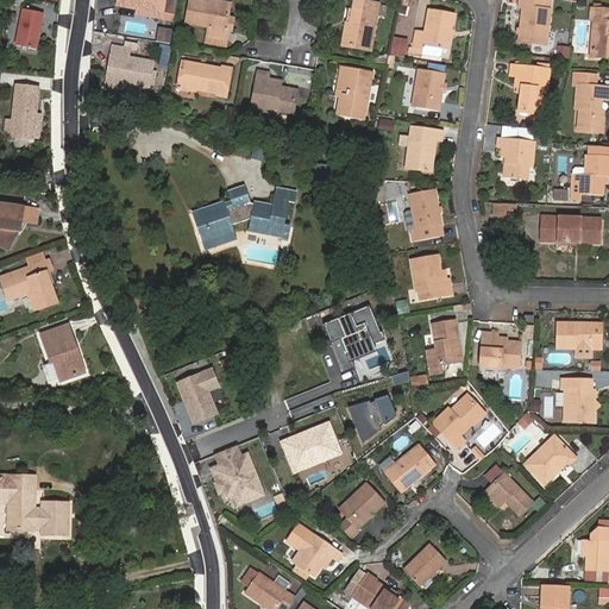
[(167,0),(118,0),(117,6),(155,12),(154,18),(163,19),(167,0)]
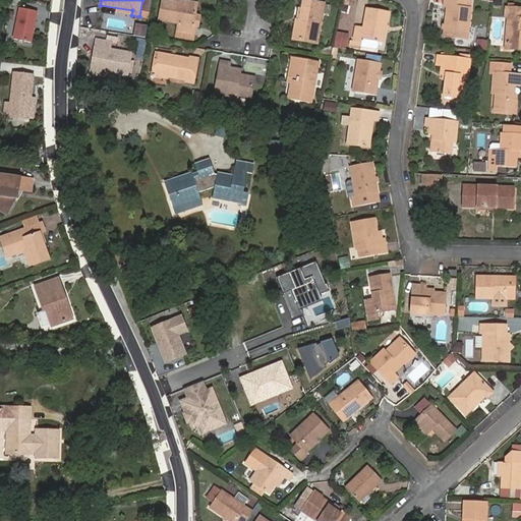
[(196,5),(179,2),(166,0),(163,0),(160,19),(178,23),(176,37),(193,40),(195,26),(193,25),(196,5)]
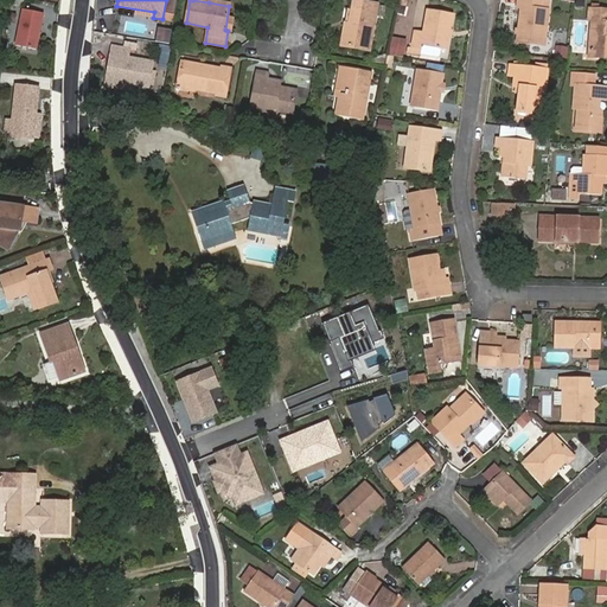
[(370,51),(378,4),(356,0),(355,0),(353,10),(351,10),(349,24),(345,23),(340,45),(370,51)]
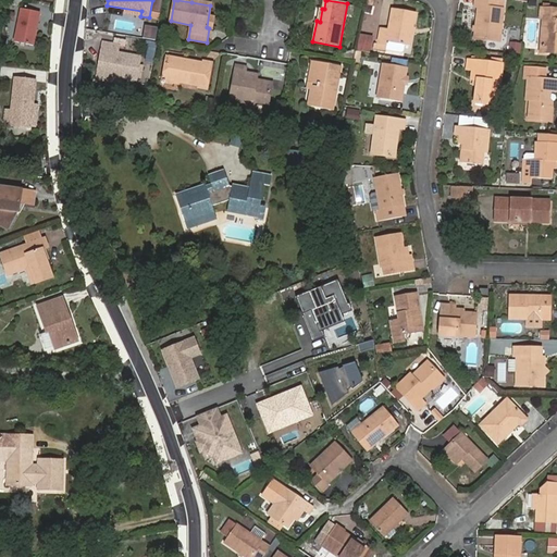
[(474,0),(474,7),(479,7),(474,38),(496,41),(497,31),(502,31),(504,9),(500,9),(502,1),(497,1),(497,0),(495,0),(474,0)]
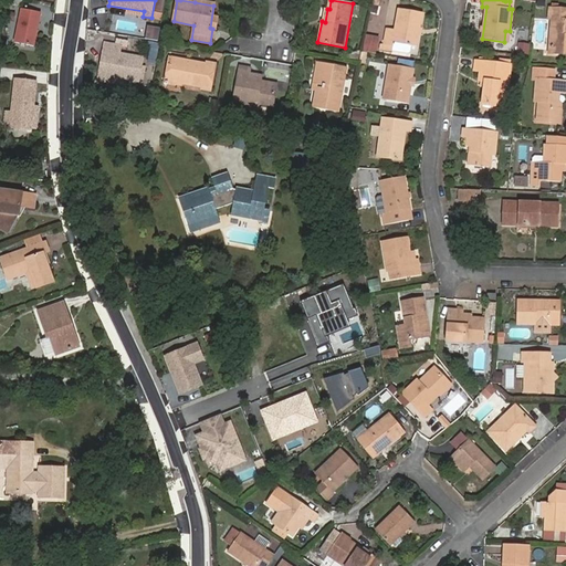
[(552,19),(549,45),(553,50),(562,50),(562,54),(565,54),(565,9),(559,9),(559,3),(552,3),(552,9),(549,9),(548,19),(552,19)]
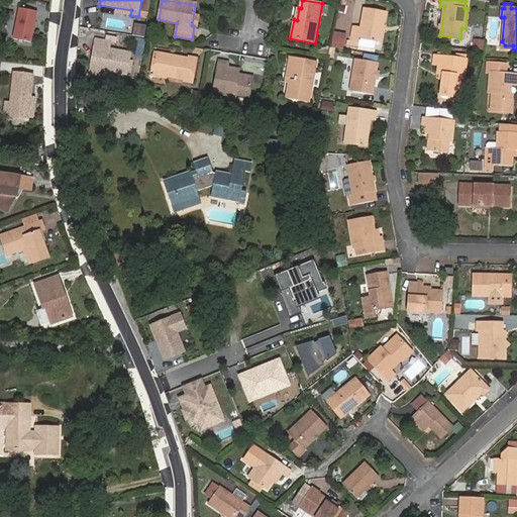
[(30,42),(37,11),(20,8),(13,38),(30,42)]
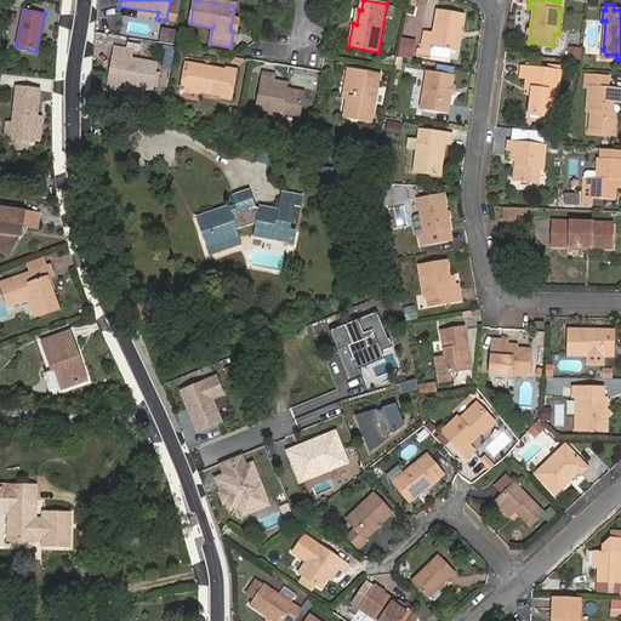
[(421,49),(419,49),(417,53),(448,60),(450,58),(451,50),(457,51),(463,13),(437,10),(433,33),(425,30),(421,49)]
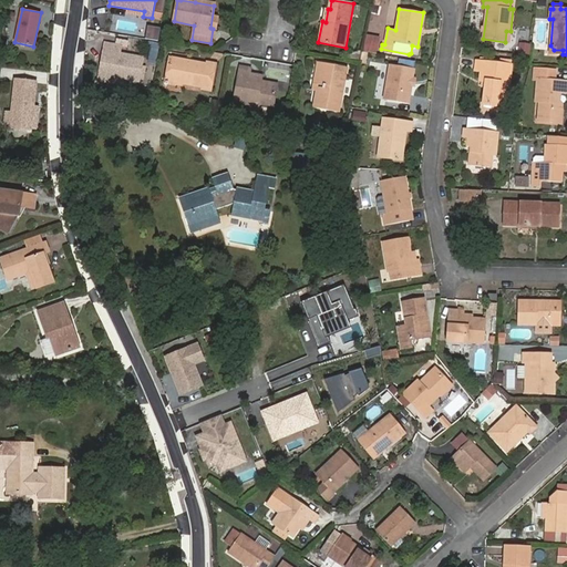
[(144,39),(156,40),(158,27),(145,26),(144,39)]
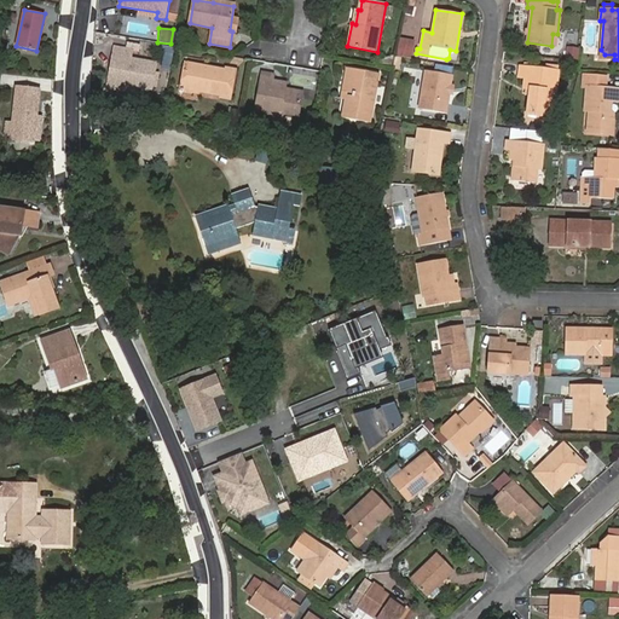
[(394,55),(410,58),(414,40),(399,36),(394,55)]
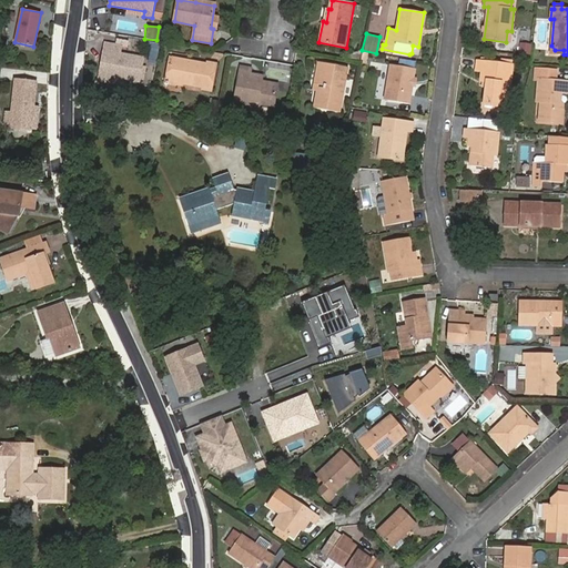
[(143,58),(120,53),(121,46),(127,47),(128,42),(118,40),(117,46),(105,43),(99,79),(120,82),(121,79),(140,81),(143,58)]
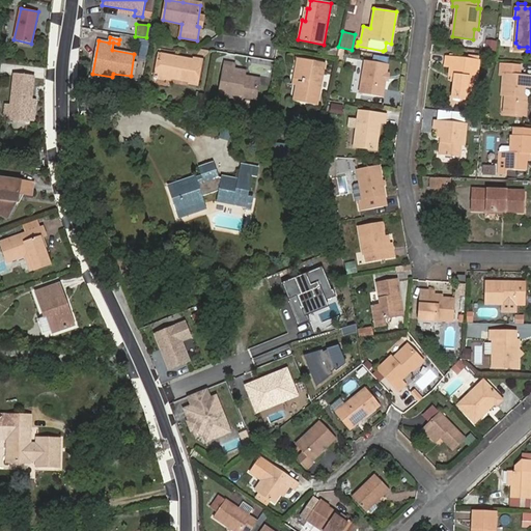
[(138,44),(141,45),(138,58),(146,60),(149,40),(139,38),(138,44)]
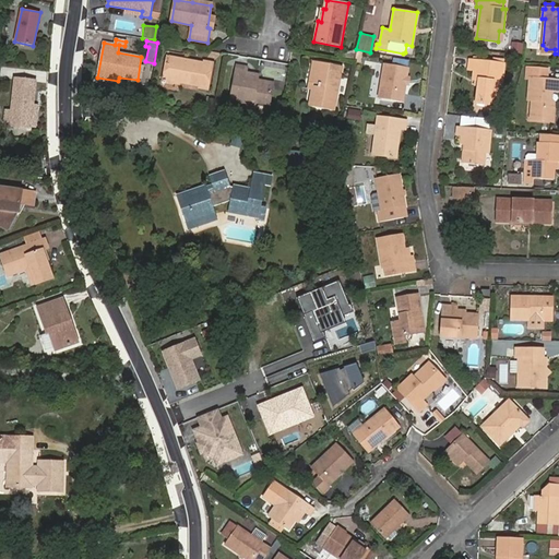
[(522,54),(523,43),(510,42),(509,52),(522,54)]
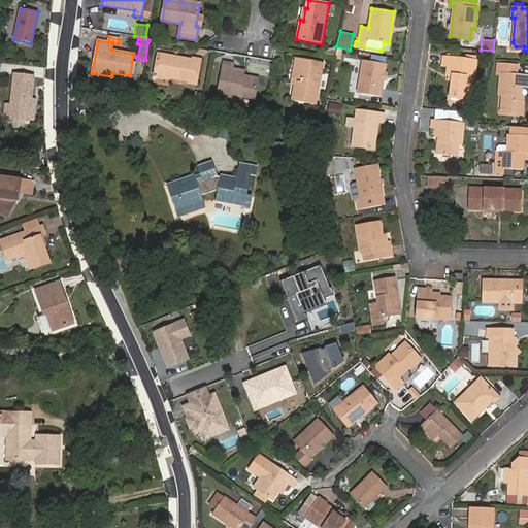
[(442,65),(448,66),(447,74),(453,75),(450,97),(468,99),(471,77),(474,78),(476,61),(475,61),(476,51),(466,48),(465,60),(443,57),(442,65)]
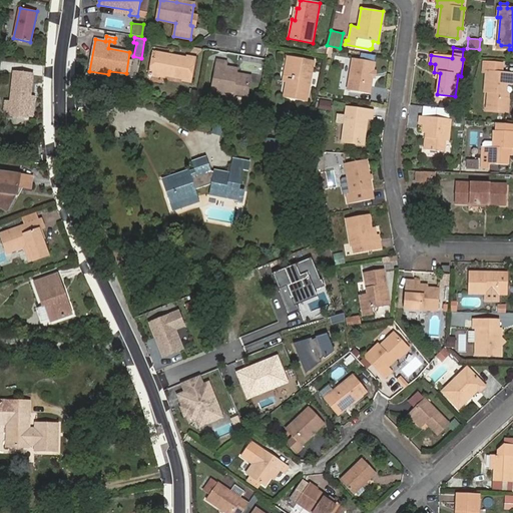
[(191,80),(195,59),(153,52),(150,72),(191,80)]
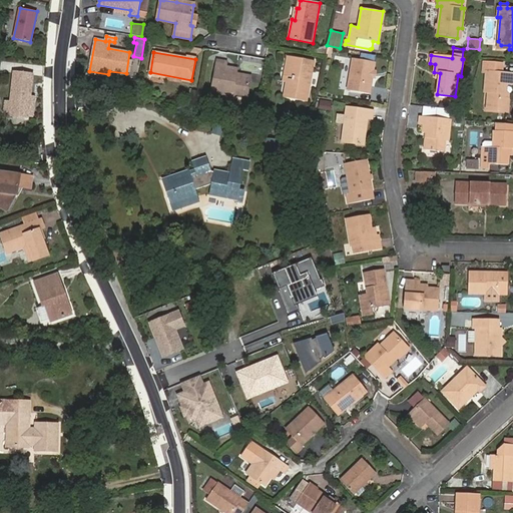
[(286,82),(284,97),(307,102),(315,61),(293,57),(289,79),(293,80),(293,84),(286,82)]
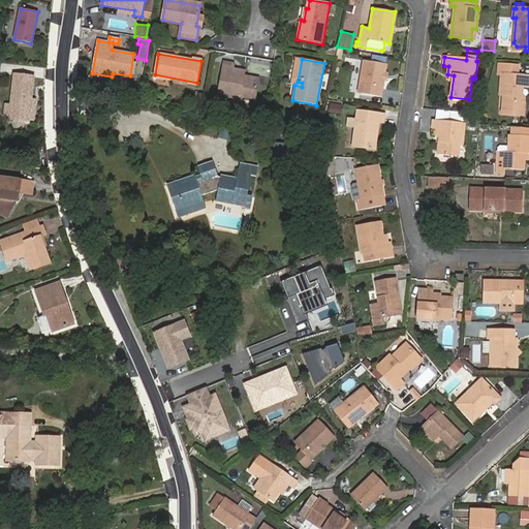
[(381,97),(386,64),(364,60),(358,93),(381,97)]
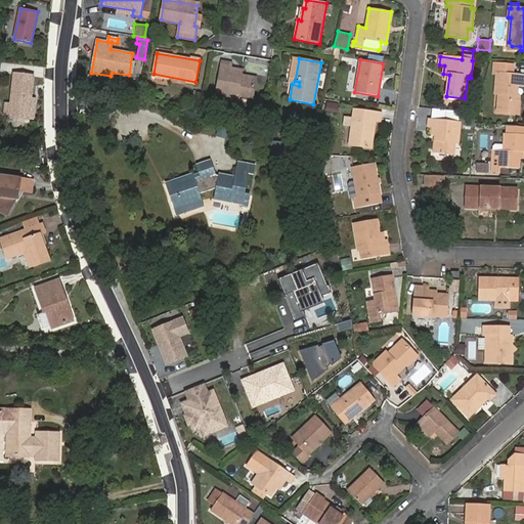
[(236,75),(236,70),(230,68),(231,63),(222,61),(217,94),(232,96),(231,99),(238,100),(239,95),(252,98),(256,78),(236,75)]
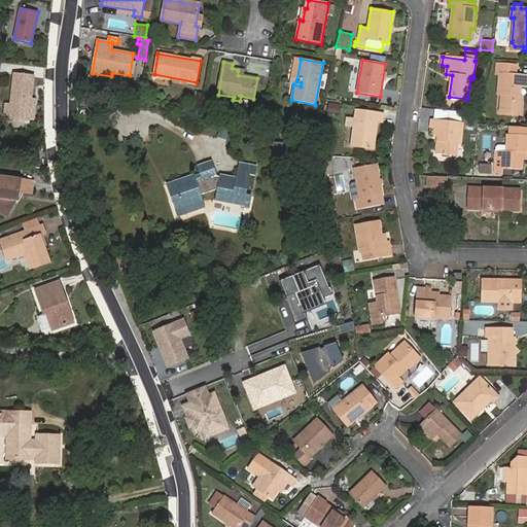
[(501,64),(500,71),(514,72),(514,65),(501,64)]
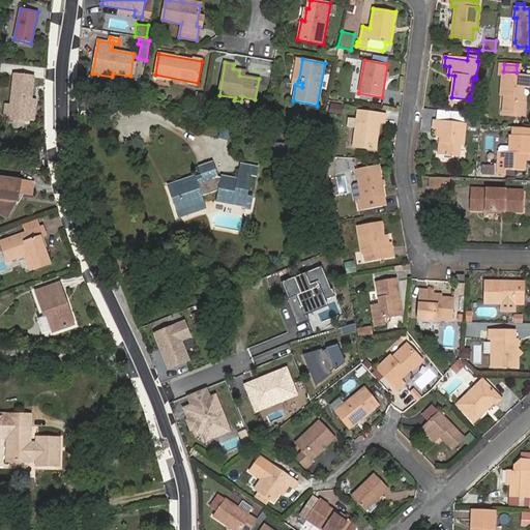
[(529,87),(529,76),(502,74),(501,95),(504,95),(503,106),(510,114),(524,115),(526,97),(523,94),(524,87),(529,87)]
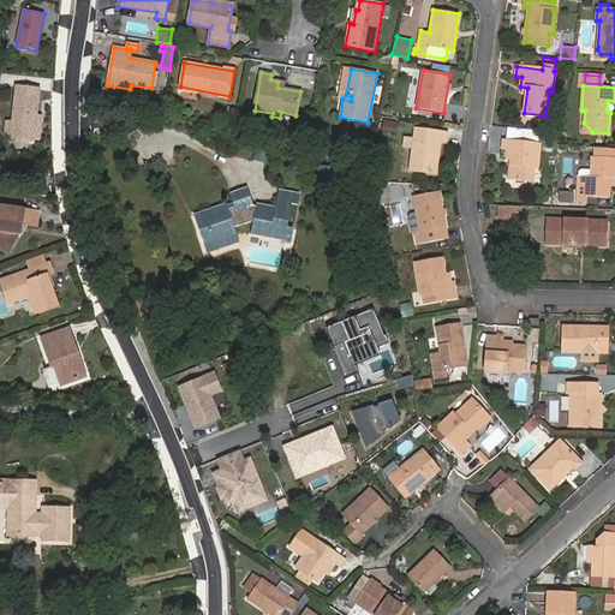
[(39,89),(17,87),(12,138),(33,141),(34,138),(39,138),(40,124),(35,124),(36,117),(39,89)]
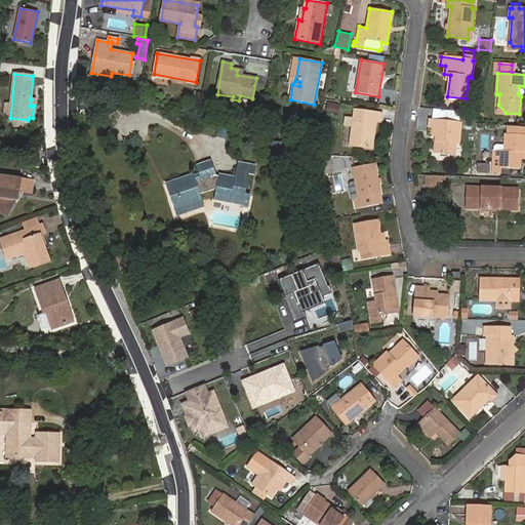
[(340,104),(328,102),(326,112),(338,114),(340,104)]
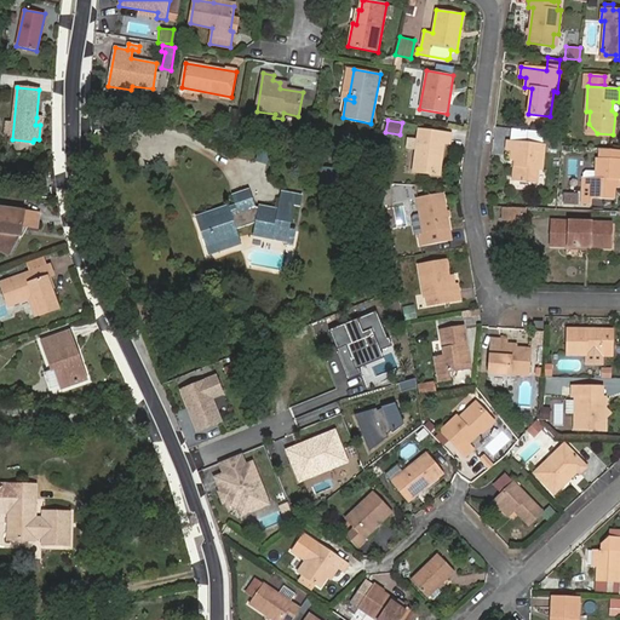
[(511,128),(510,137),(539,139),(540,131),(511,128)]
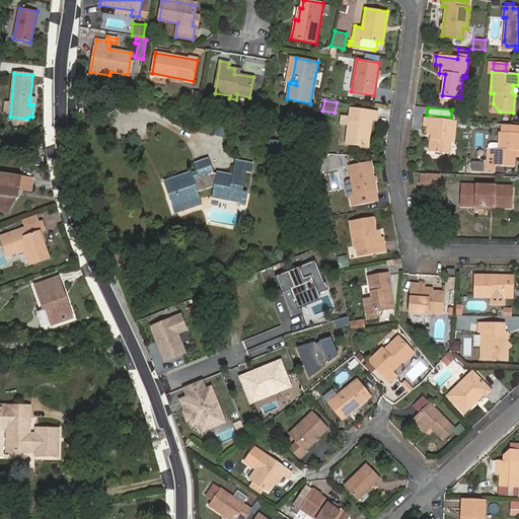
[(351,108),(346,144),(368,147),(372,120),(377,121),(378,113),(351,108)]
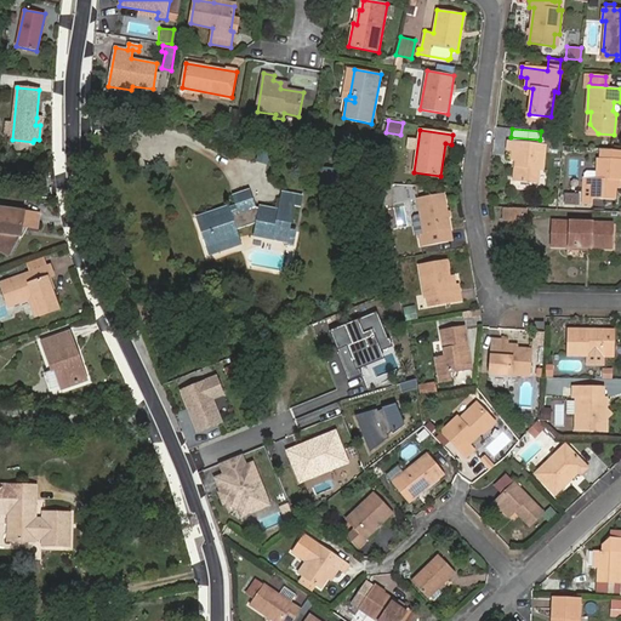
[(514,181),(537,183),(539,170),(543,170),(546,146),(508,142),(507,149),(513,151),(512,159),(517,160),(514,181)]
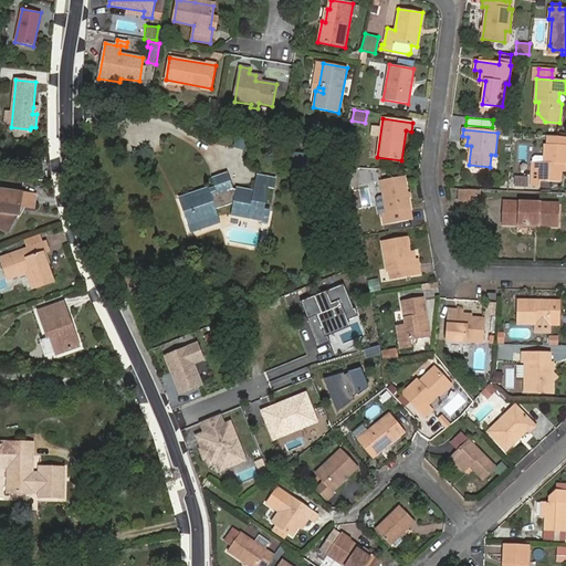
[(342,144),(344,135),(331,132),(328,140),(342,144)]
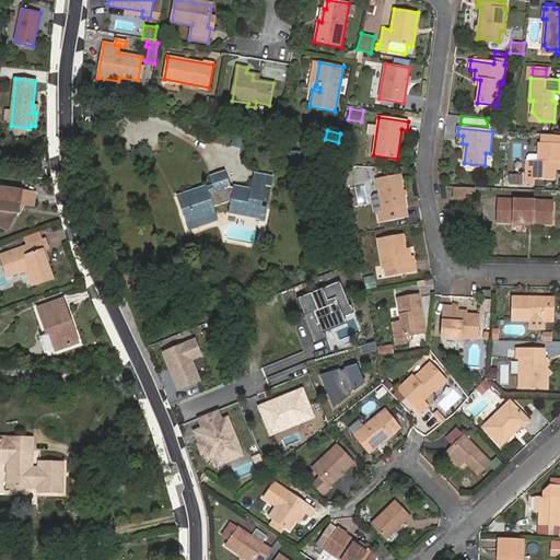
[(559,136),(543,135),(541,143),(559,143),(559,136)]
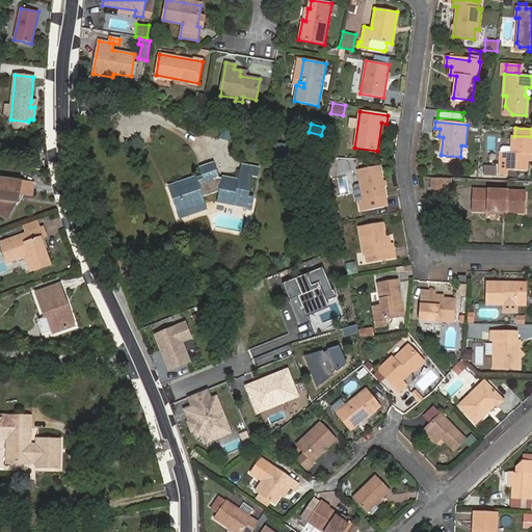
[(528,154),(531,154),(531,136),(514,136),(511,136),(511,154),(500,153),(499,175),(507,176),(507,170),(527,171),(528,154)]
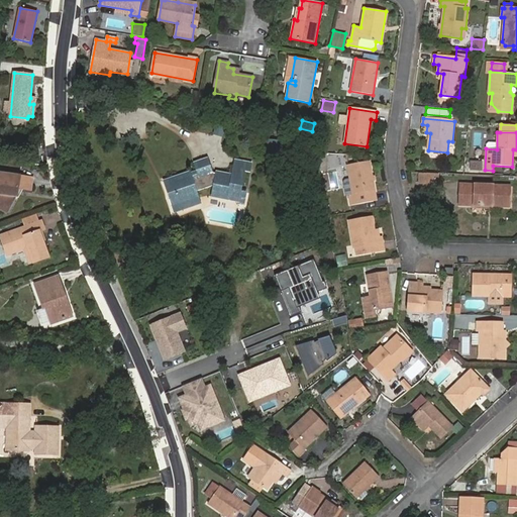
[(268,156),(277,157),(279,140),(270,139),(268,156)]
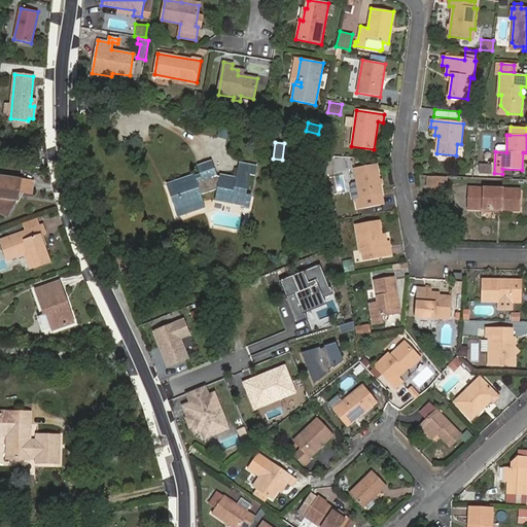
[(282,160),(291,161),(293,144),(284,143),(282,160)]
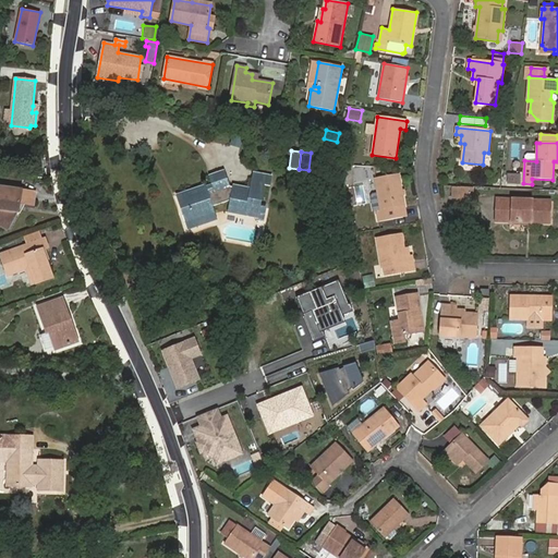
[(250,189),(233,185),(232,187),(230,186),(225,171),(209,177),(213,187),(207,190),(206,185),(177,196),(185,223),(215,213),(213,207),(230,199),(228,211),(258,218),(265,184),(252,181),(250,189)]
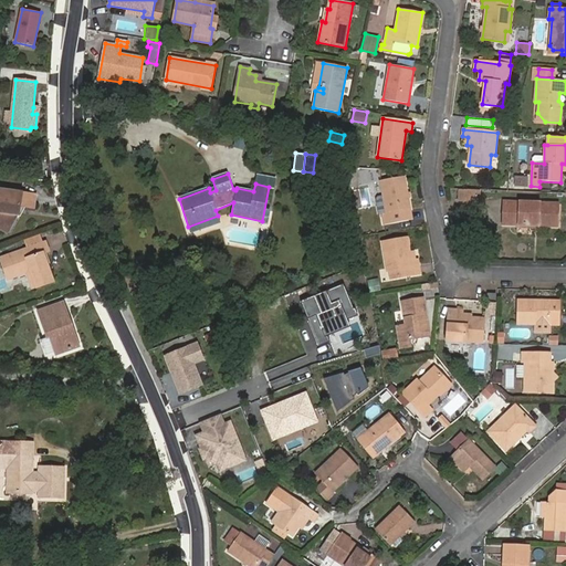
[(257,175),(255,184),(269,187),(274,188),(275,178),(257,175)]
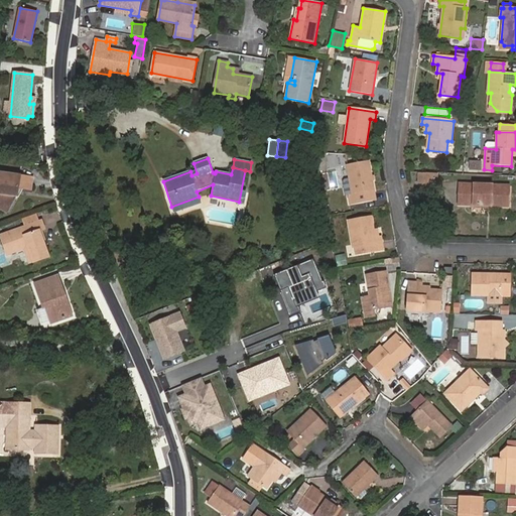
[(351,205),(374,201),(372,190),(374,190),(369,160),(347,165),(352,194),(349,195),(351,205)]
